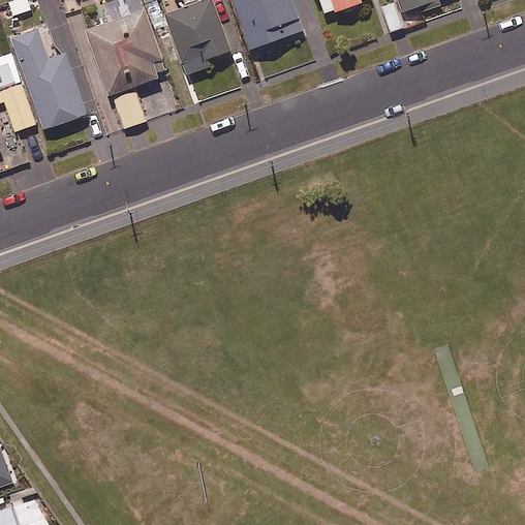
[(29,8),(26,0),(7,0),(11,13),(29,8)]
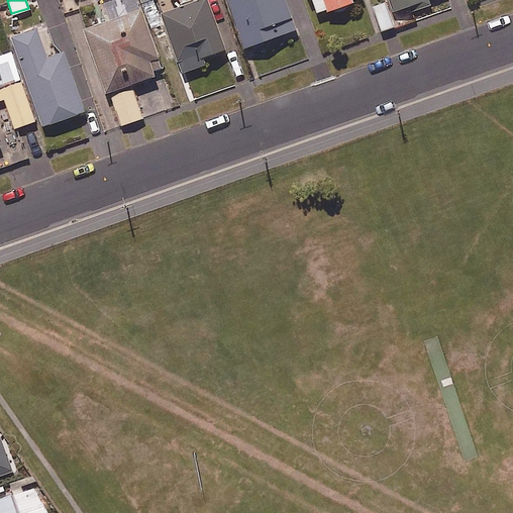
[(164,74),(137,0),(98,0),(106,22),(74,33),(106,129),(142,117),(131,86),(164,74)]
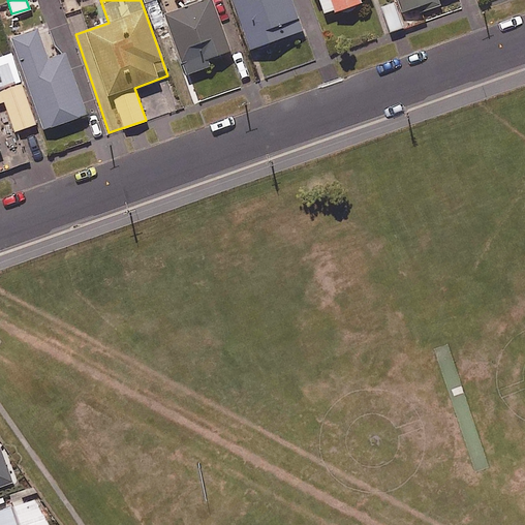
[(232,52),(213,0),(206,0),(164,14),(185,73),(209,65),(207,60),(232,52)]
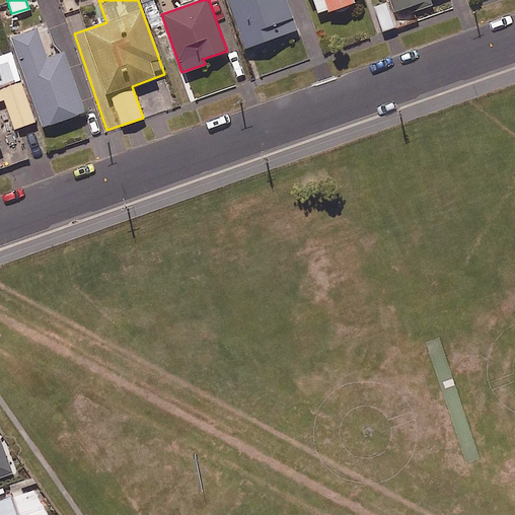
[(297,30),(286,0),(228,0),(246,49),(297,30)]
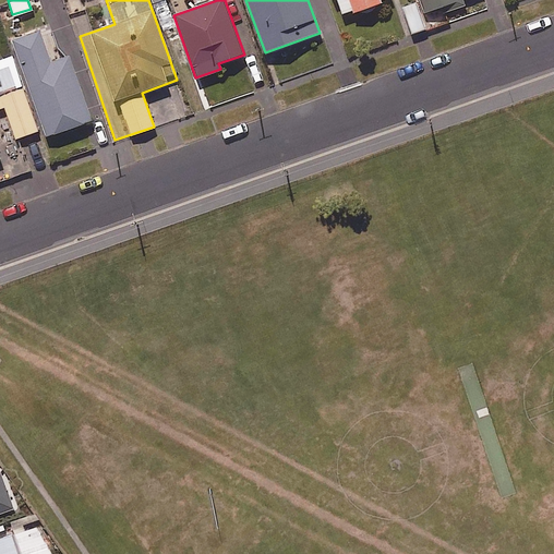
[(336,0),(342,17),(390,0),(336,0)]
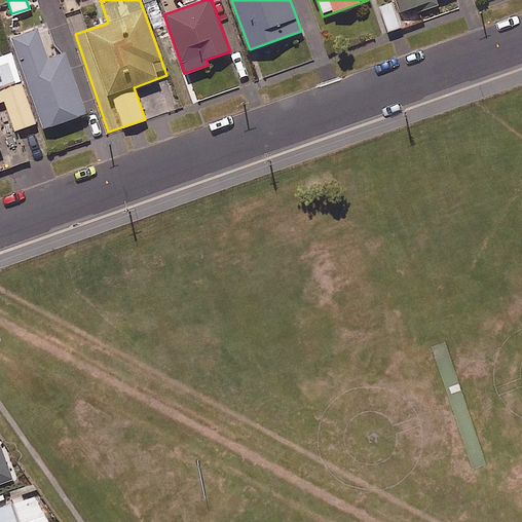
[(395,0),(400,12),(435,0),(395,0)]
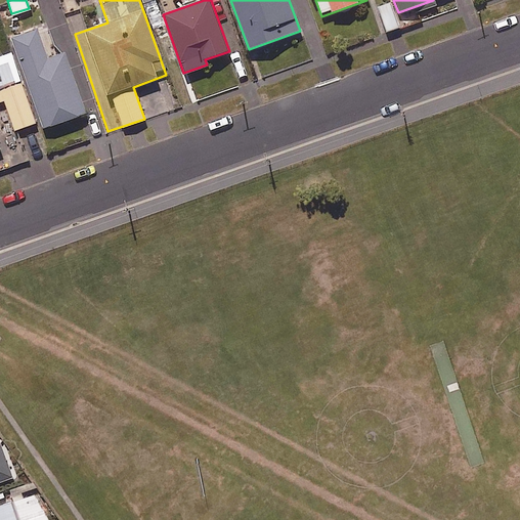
[(397,27),(390,2),(379,5),(387,30),(397,27)]
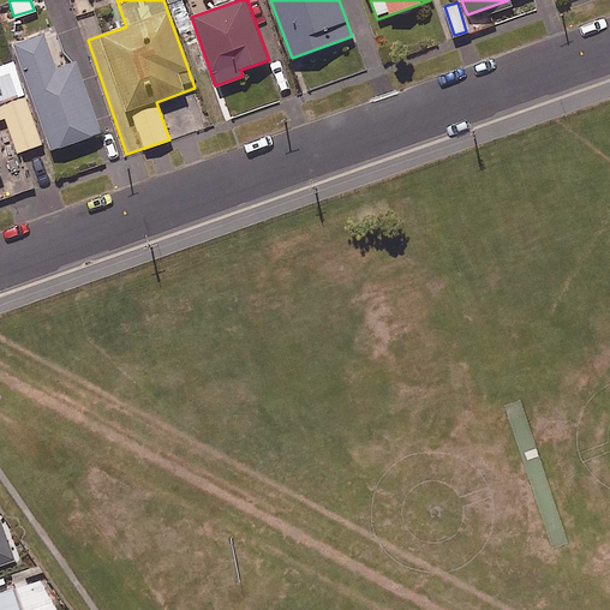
[(55,67),(42,33),(12,43),(52,150),(101,133),(75,60),(55,67)]
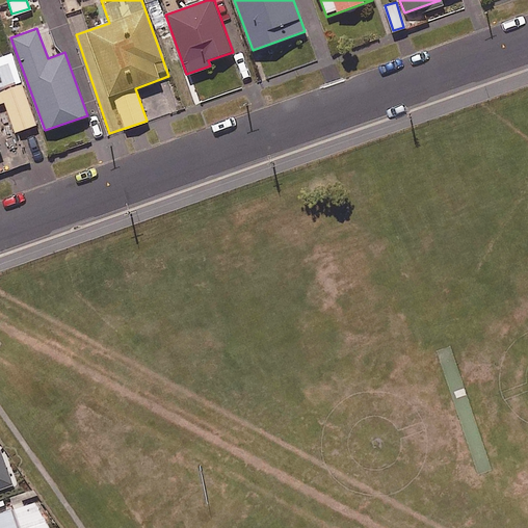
[(0,89),(21,83),(9,52),(0,55),(0,89)]
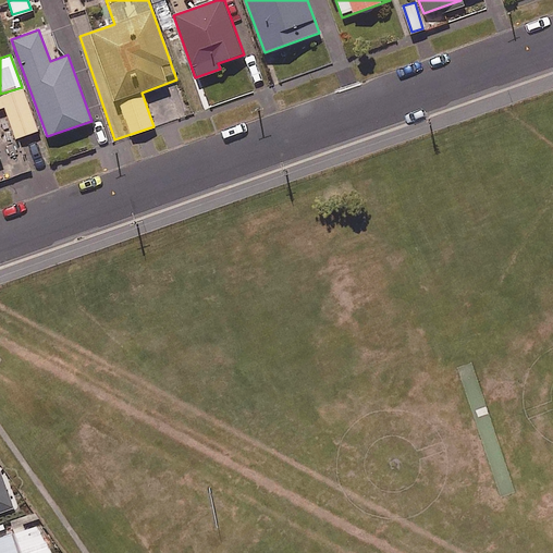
[(22,87),(0,94),(0,107),(4,106),(12,128),(0,133),(3,142),(37,131),(22,87)]
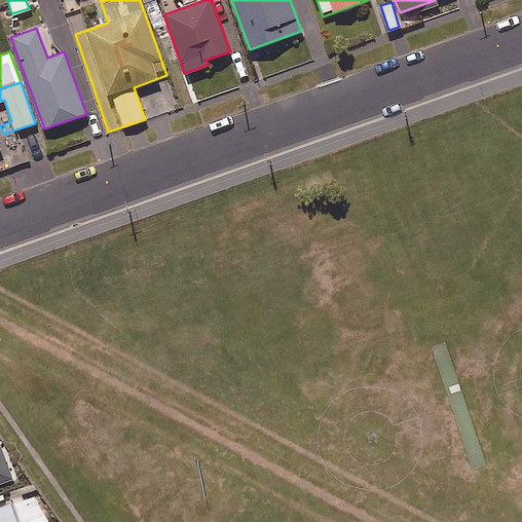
[(0,476),(9,473),(0,449),(0,476)]
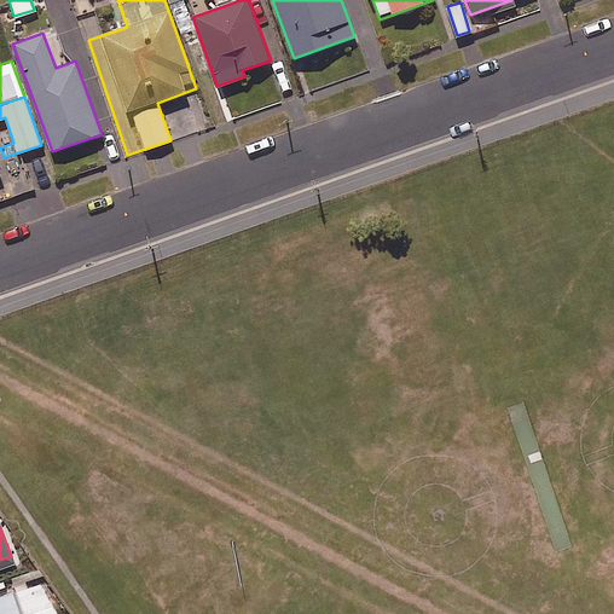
[(5,572),(10,585),(0,589),(0,613),(29,613),(52,606),(40,573),(35,560),(5,572)]
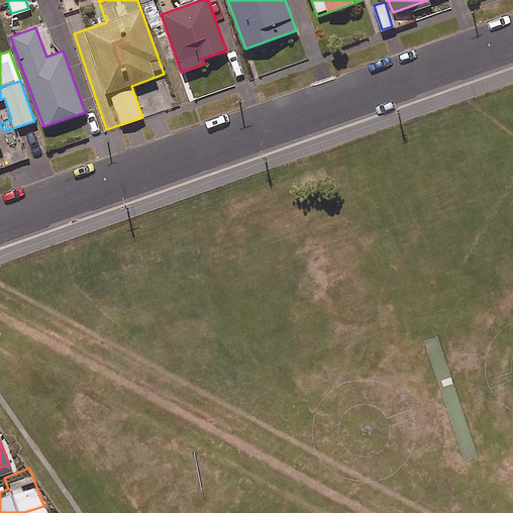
All buildings are outlined.
